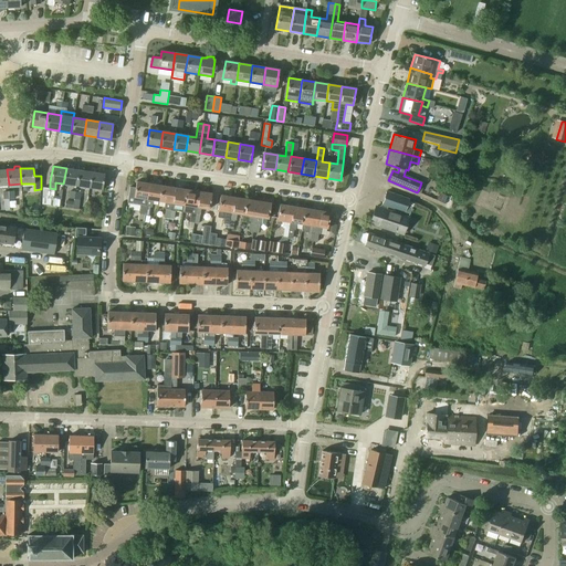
[(79,170),(66,168),(63,184),(76,186),(79,170)]
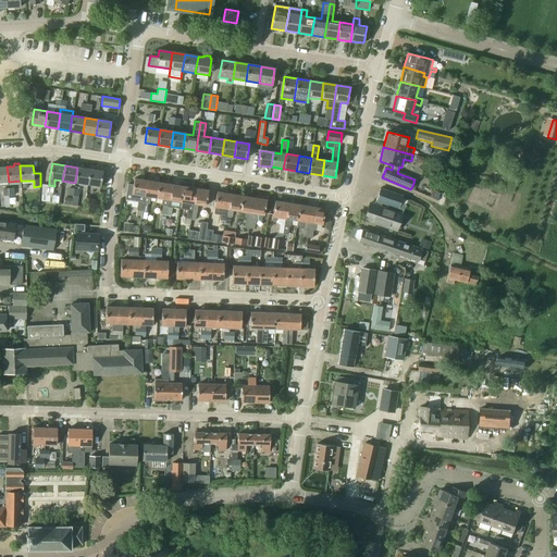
[(90,170),(77,168),(75,183),(88,184),(90,170)]
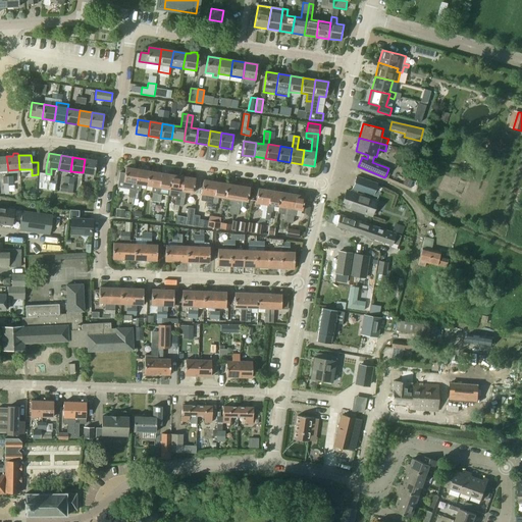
[(97,160),(85,159),(83,172),(95,174),(97,160)]
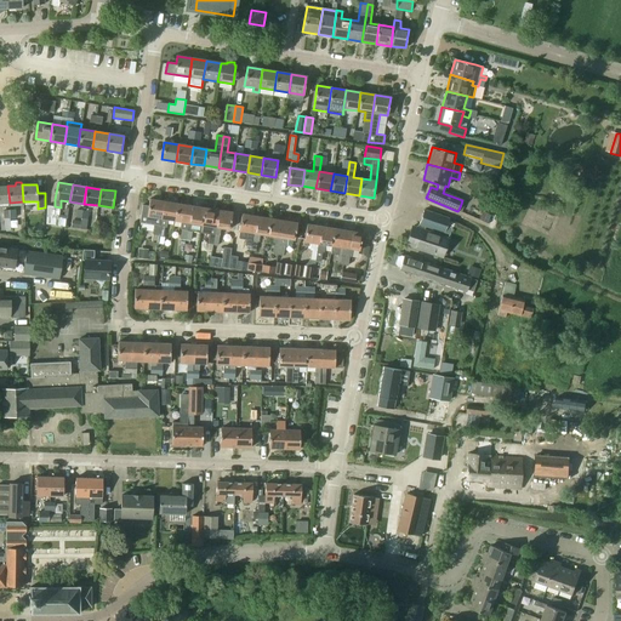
[(153,234),(159,235),(164,201),(149,199),(148,206),(143,205),(140,222),(155,224),(153,234)]
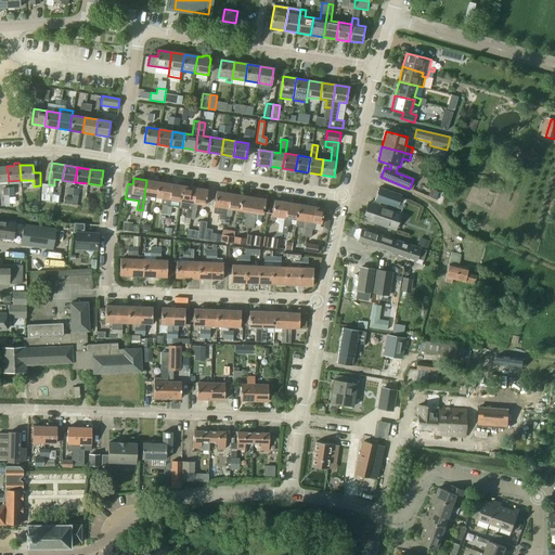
[(151,196),(156,197),(158,182),(158,180),(152,179),(151,181),(146,180),(142,210),(146,211),(147,203),(149,203),(151,196)]
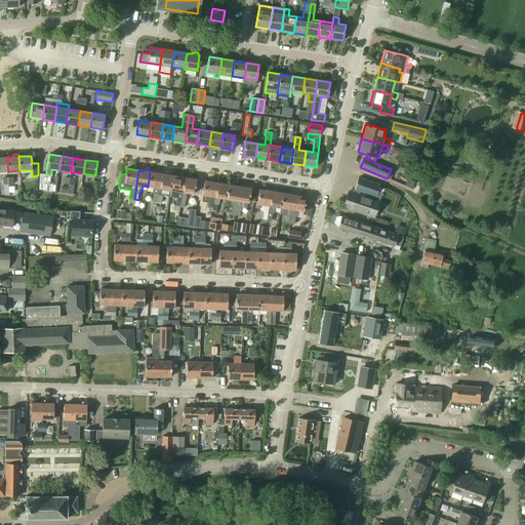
[(152,202),(157,203),(162,174),(150,172),(148,187),(153,188),(152,194),(154,195),(152,202)]
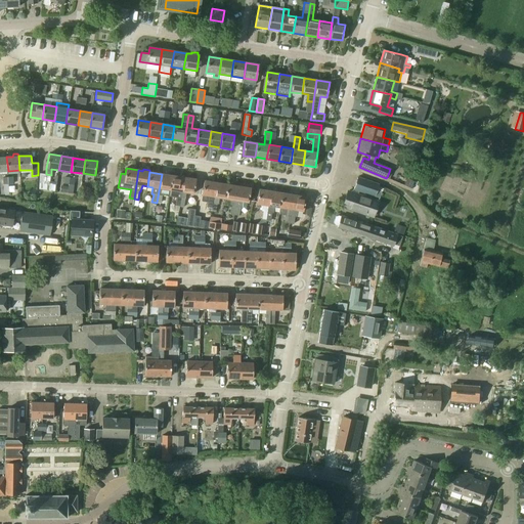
[(46,174),(40,173),(39,189),(47,190),(48,181),(50,182),(51,175),(46,174)]
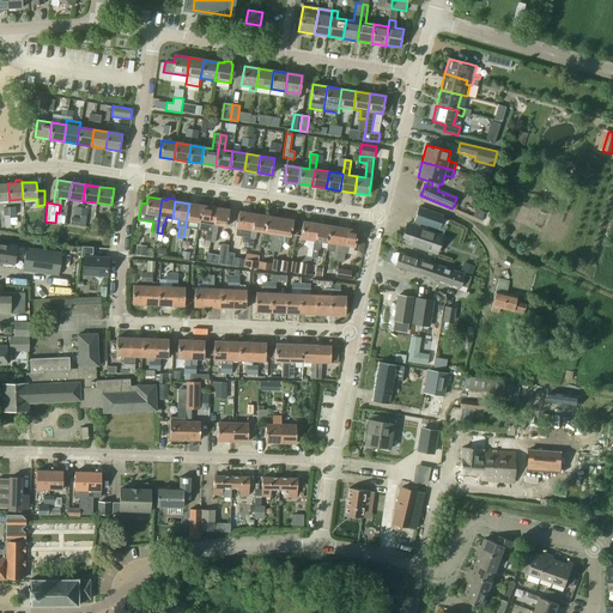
[(189,229),(199,230),(202,205),(189,204),(183,237),(188,238),(189,229)]
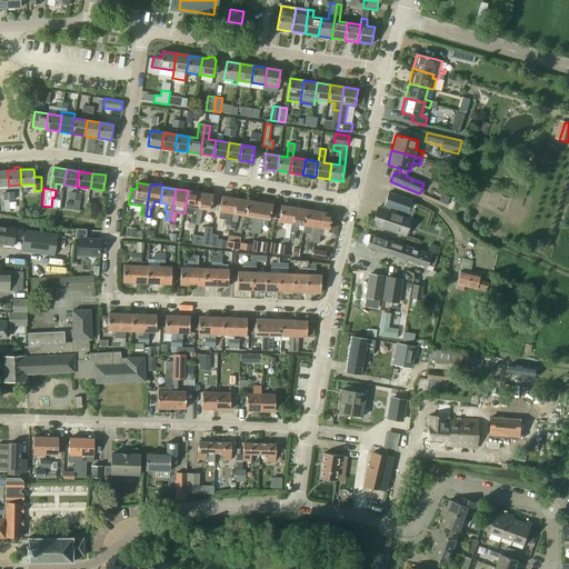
[(190,223),(195,225),(200,192),(188,190),(185,213),(191,215),(190,223)]
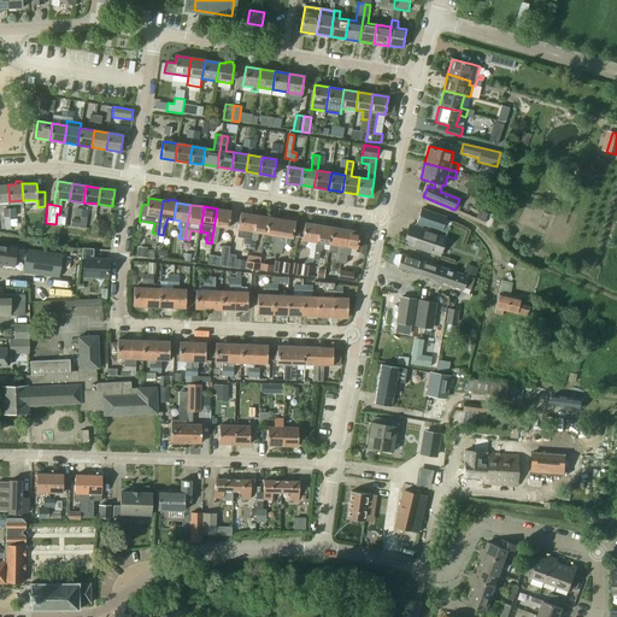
[(216,244),(219,227),(228,228),(231,211),(217,209),(211,244),(216,244)]
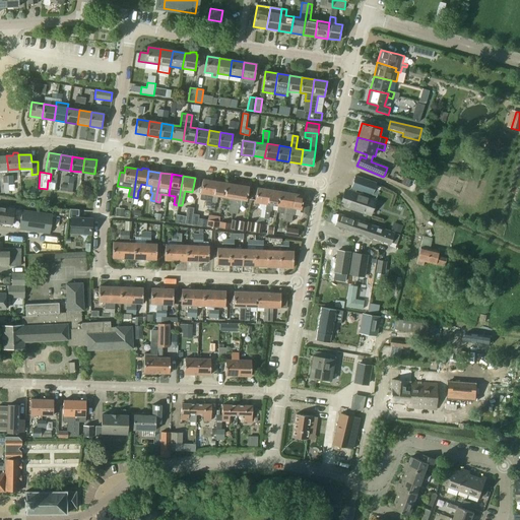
[(372,195),(376,183),(355,176),(351,189),(372,195)]
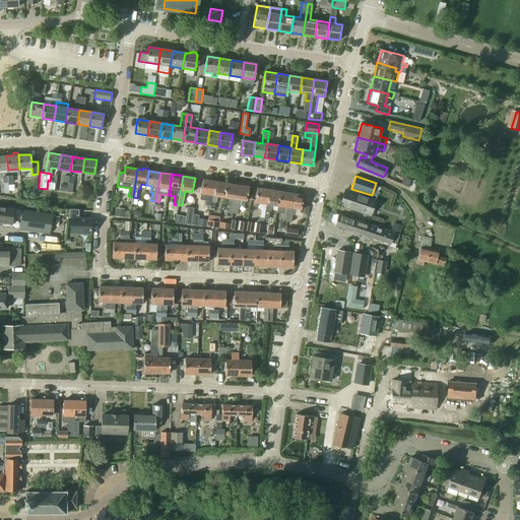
[(404,178),(401,184),(408,187),(411,180),(404,178)]
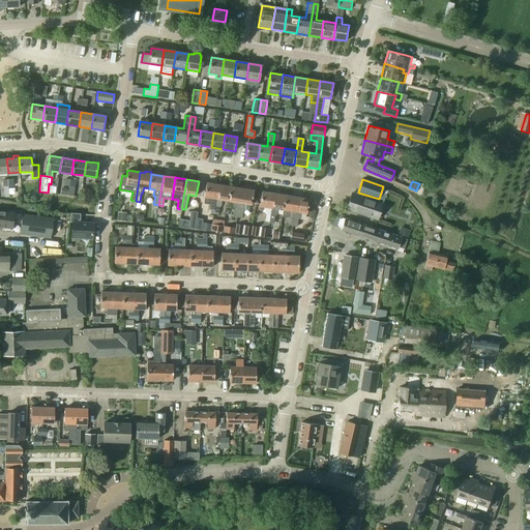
[(216,199),(218,184),(206,182),(204,197),(216,199)]
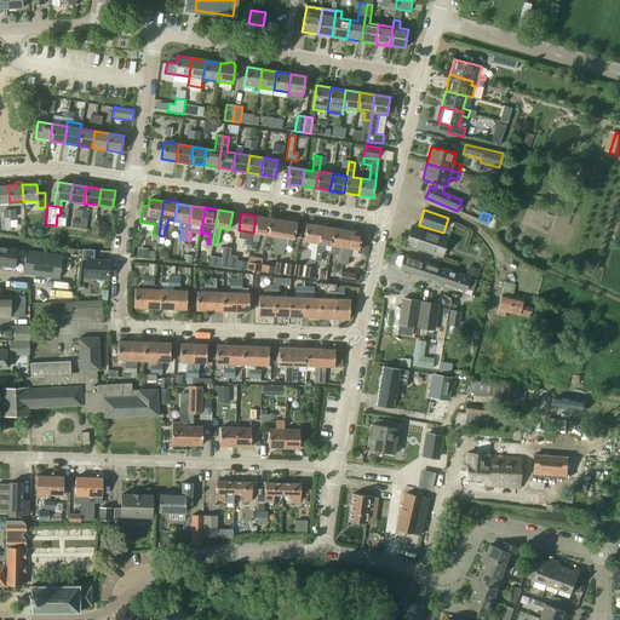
[(253,233),(252,240),(250,251),(256,251),(257,242),(259,242),(260,234),(267,235),(269,218),(256,216),(253,233)]
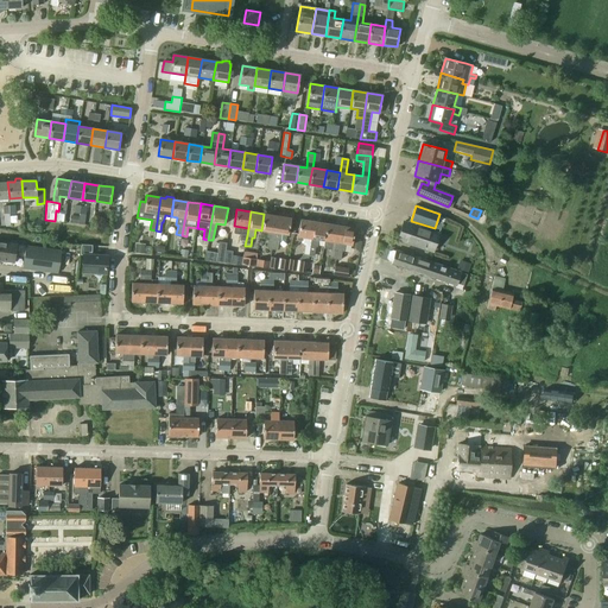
[(267,249),(272,249),(278,216),(264,214),(261,230),(267,232),(266,239),(268,240),(267,249)]
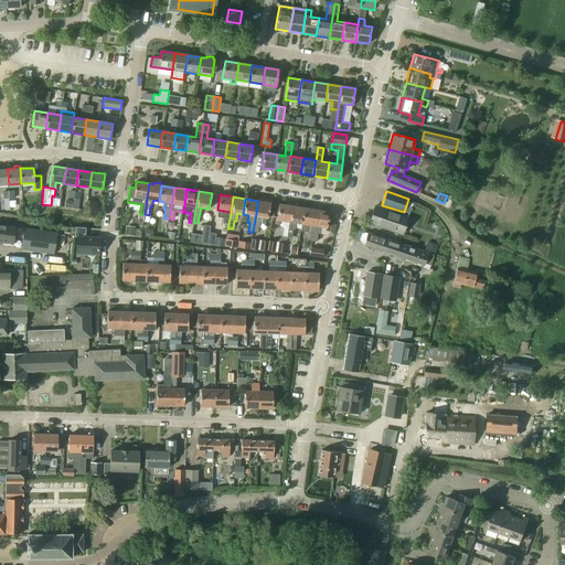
[(262,224),(263,217),(268,219),(270,203),(258,201),(253,232),(258,233),(259,224),(262,224)]
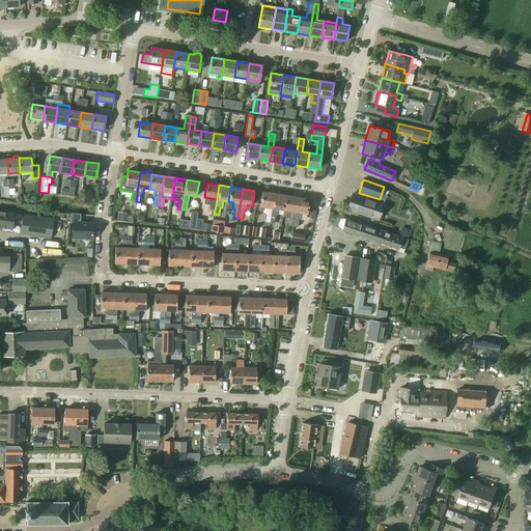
[(266,222),(270,223),(272,208),(274,194),(262,192),(260,206),(267,207),(266,215),(267,215),(266,222)]
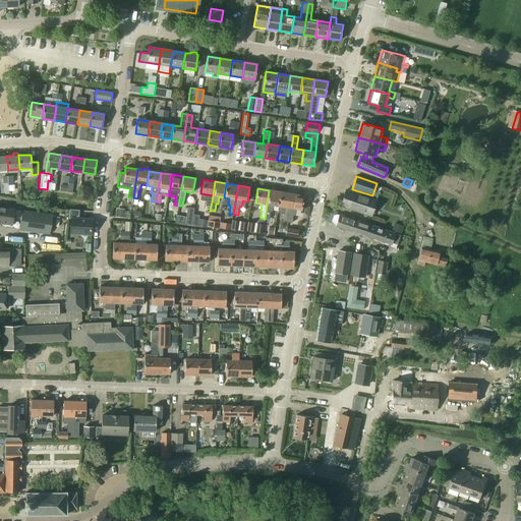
[(273,206),(278,207),(281,191),(269,190),(267,205),(265,219),(270,220),(270,213),(272,213),(273,206)]
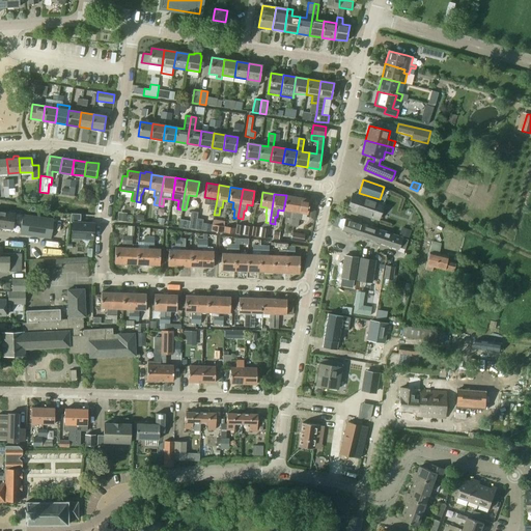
[(353,194),(347,210),(379,220),(384,204),(353,194)]
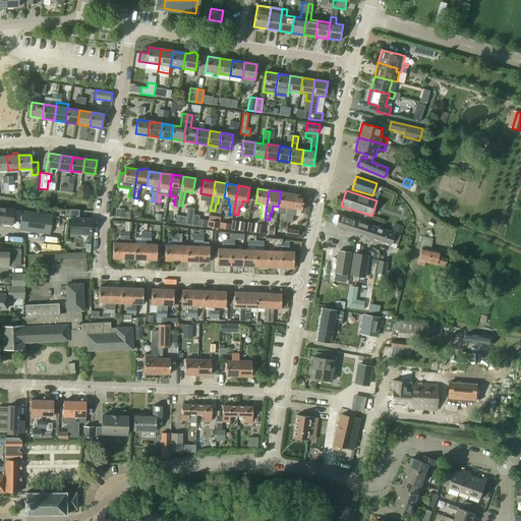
[(278,207),(277,213),(283,214),(284,215),(283,222),(287,223),(292,193),(281,191),(278,207)]
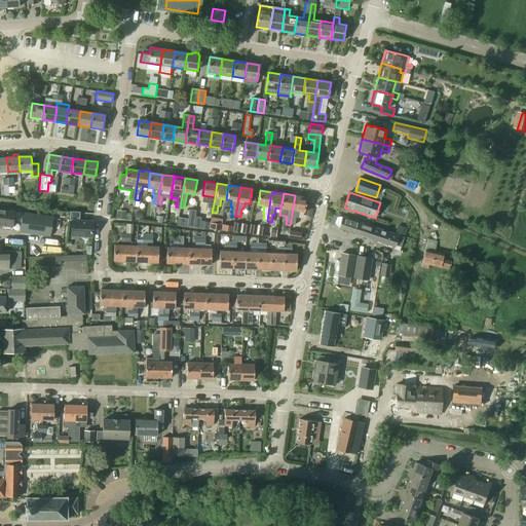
[(298,218),(299,212),(305,212),(307,197),(295,195),(290,225),(295,225),(296,218),(298,218)]
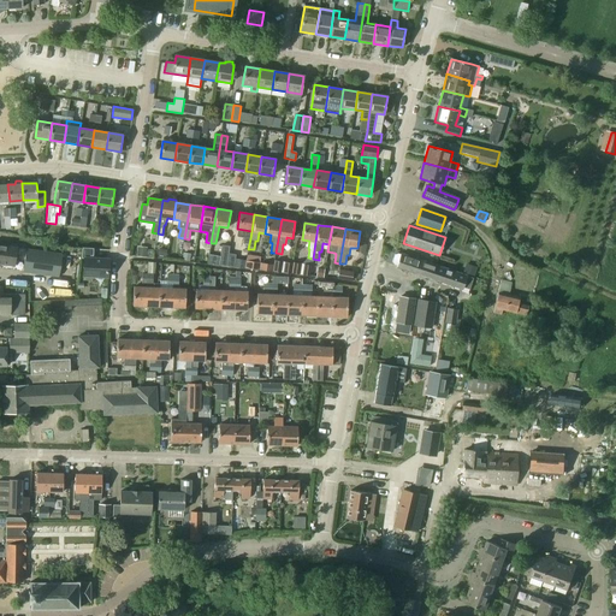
[(0,244),(0,264),(15,266),(17,248),(0,244)]
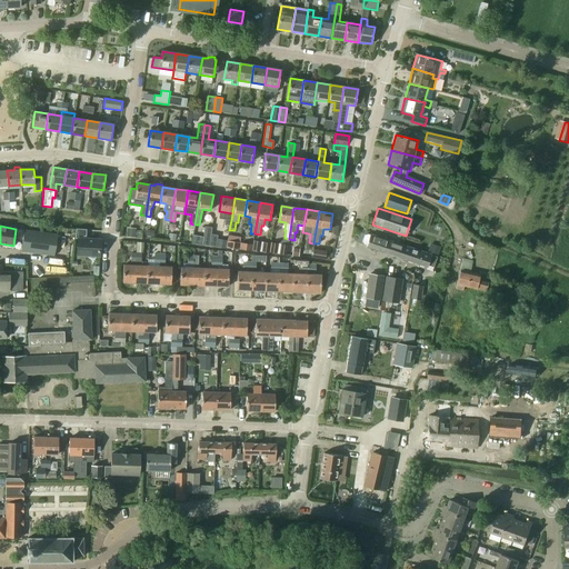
[(205,226),(202,245),(210,246),(211,235),(212,227),(205,226)]
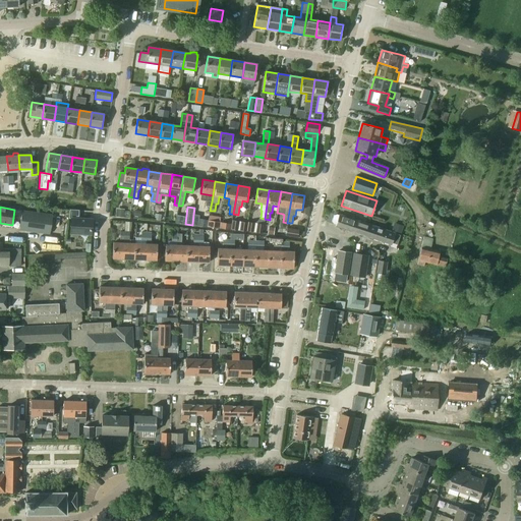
[(116,209),(115,217),(124,218),(125,210),(116,209)]
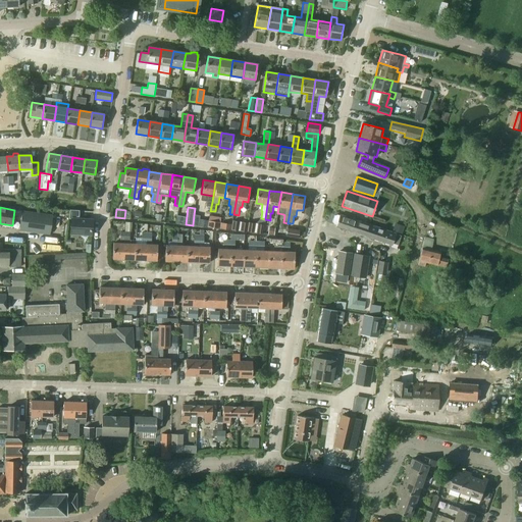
[(69,219),(71,219),(70,233),(91,235),(92,219),(76,218),(76,216),(79,217),(80,210),(70,210),(69,219)]
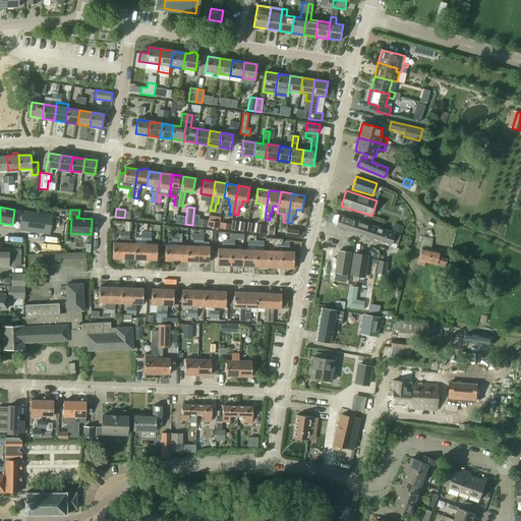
[(53,215),(48,214),(22,211),(19,230),(50,235),(53,215)]
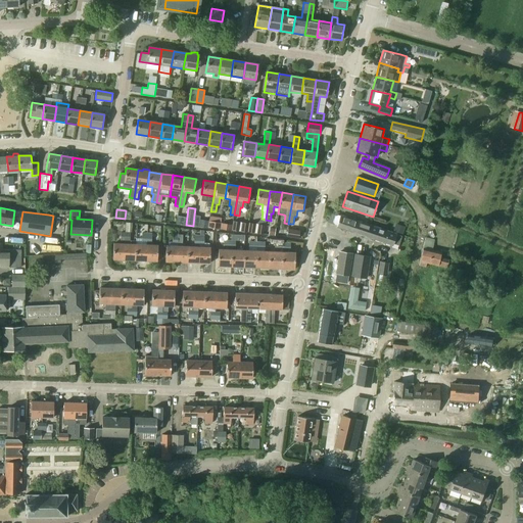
[(334,225),(337,226),(336,227),(355,233),(360,222),(340,215),(340,216),(337,215),(335,216),(332,223),(334,225)]
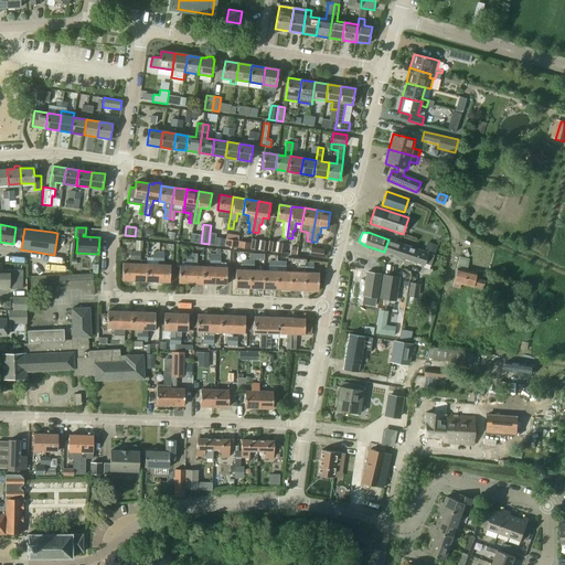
[(251,249),(259,251),(260,241),(252,240),(251,249)]
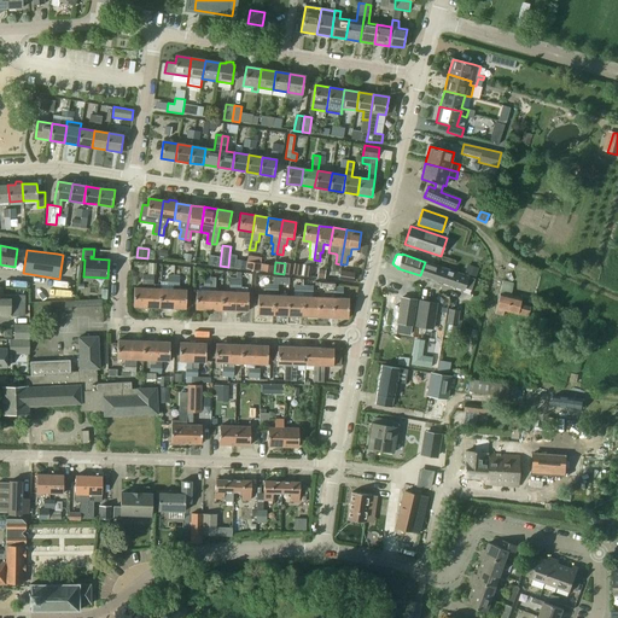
[(447,269),(425,262),(420,275),(442,283),(447,269)]
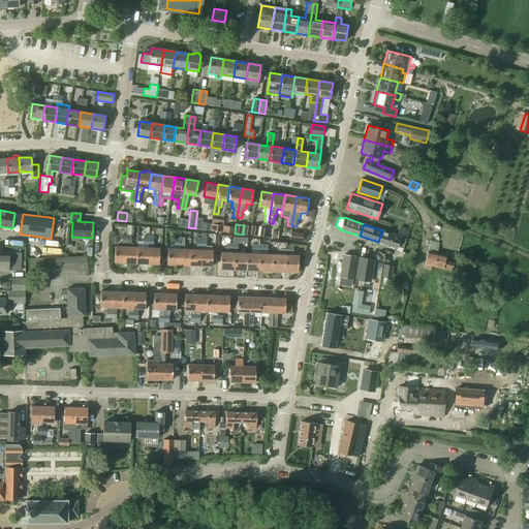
[(244,225),(243,235),(251,236),(252,226),(244,225)]
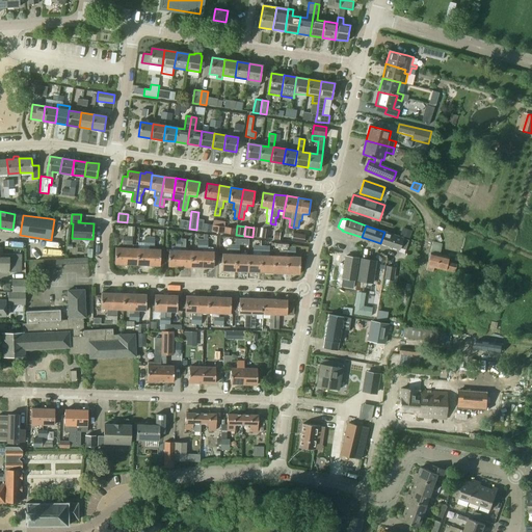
[(254,228),(253,237),(261,238),(268,239),(268,238),(269,230),(262,229),(261,229),(254,228)]
